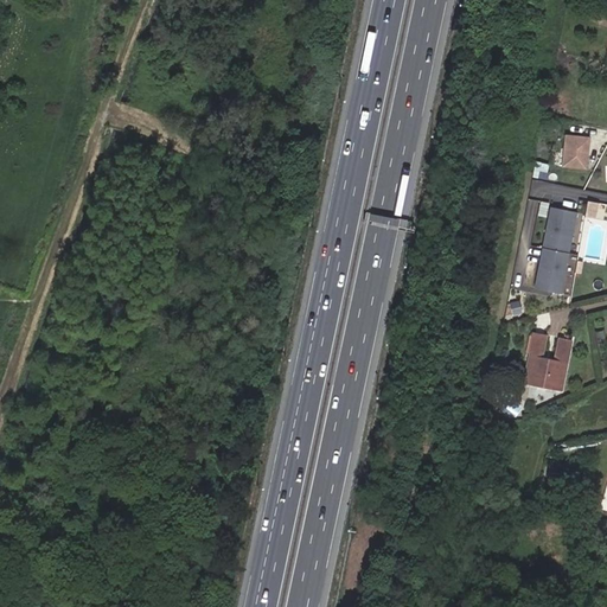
[(585,168),(588,138),(564,135),(561,166),(585,168)]
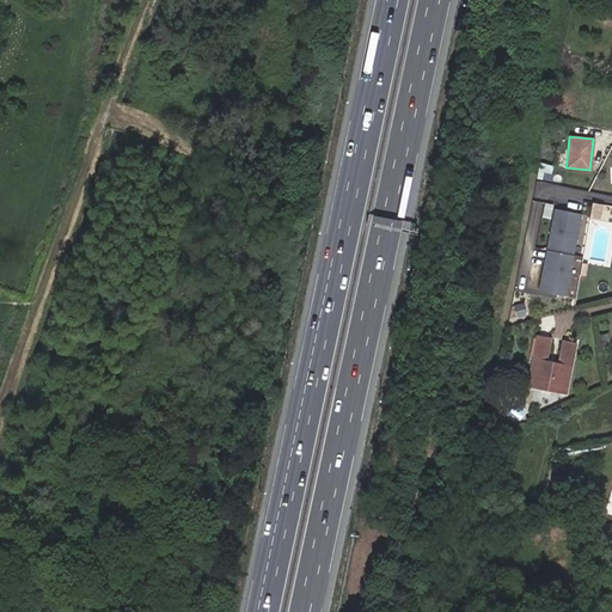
[(592,202),(589,218),(601,219),(604,204),(592,202)]
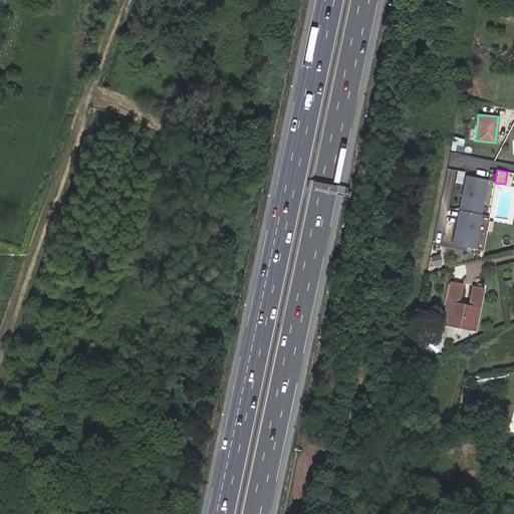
[(489,179),(467,175),(453,243),(475,247),(489,179)]
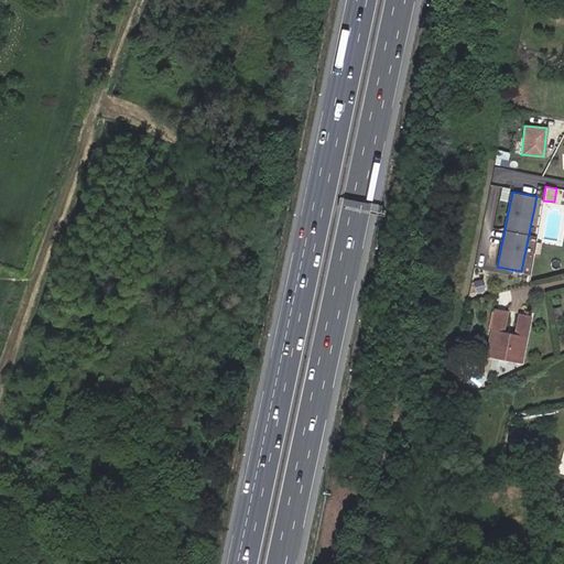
[(511,360),(513,353),(522,354),(531,315),(519,313),(516,333),(503,331),(507,311),(497,308),(488,346),(488,347),(498,348),(496,357),(511,360)]
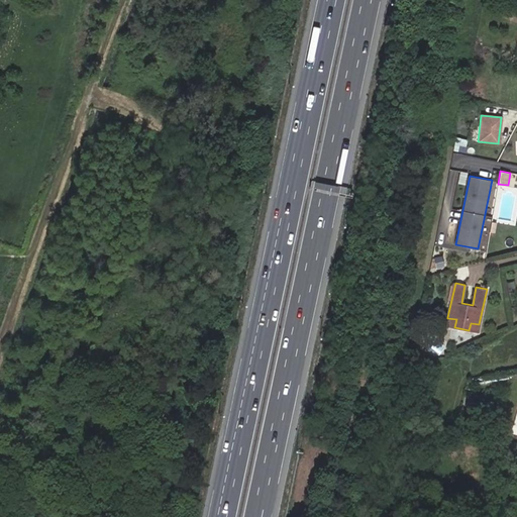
[(445,325),(454,327),(456,319),(447,318),(445,325)]
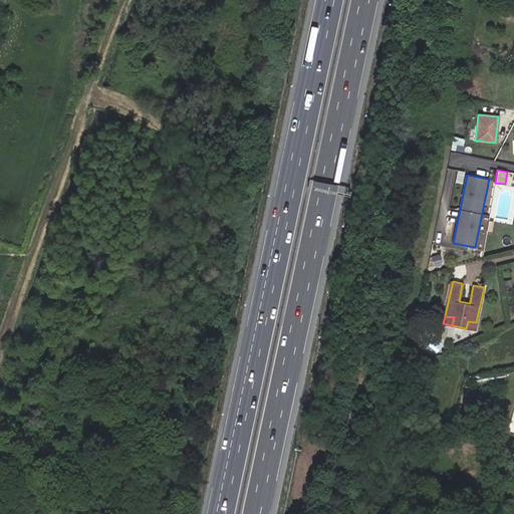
[(468,321),(466,328),(474,330),(476,322),(468,321)]
